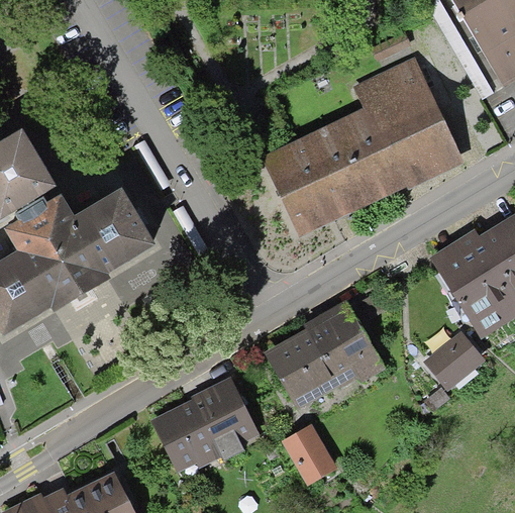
[(423,0),(480,96),(492,89),(440,0),(423,0)]
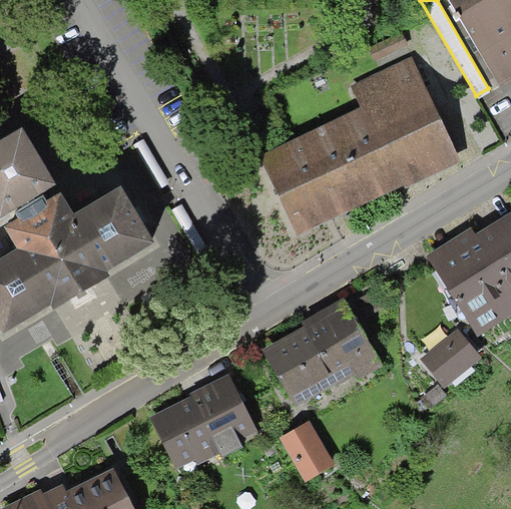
[(448,0),(500,83),(510,76),(510,0),(448,0)]
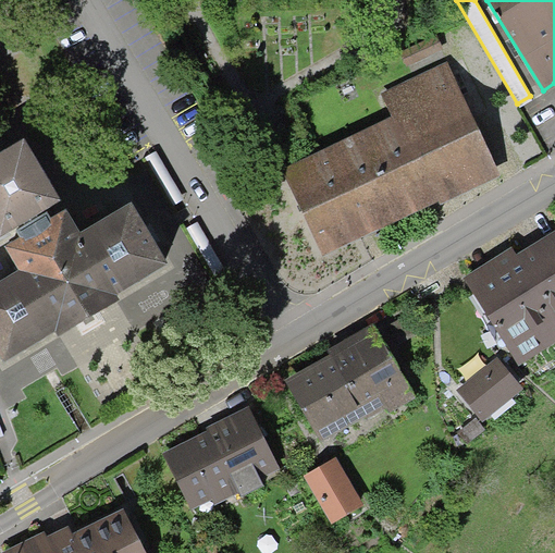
[(393,117),(282,168),(322,253),(427,204),(429,208),(500,174),(446,60),(381,91),(393,117)]
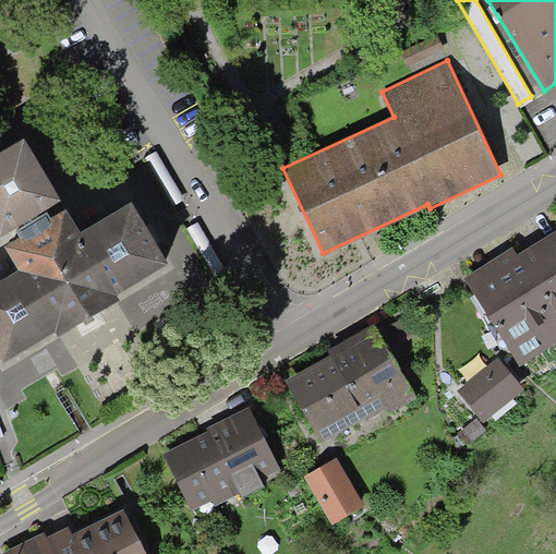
[(0,351),(9,366),(171,275),(131,204),(80,233),(64,207),(27,142),(0,157),(0,237),(19,269),(0,279),(0,351)]
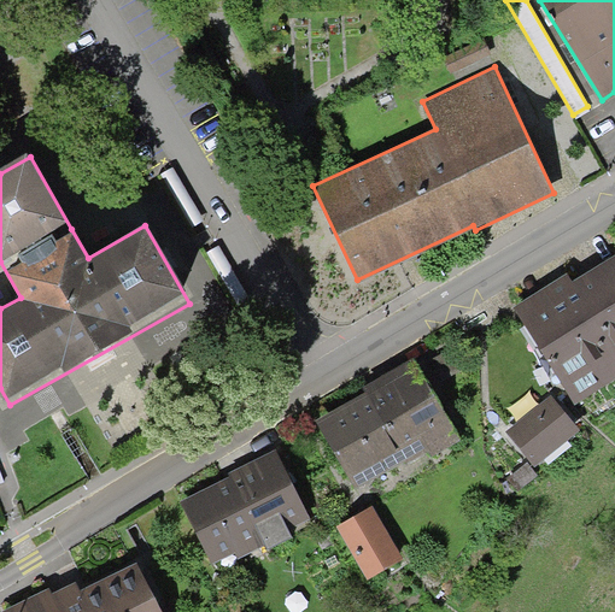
[(614,253),(572,280),(614,351),(614,253)]
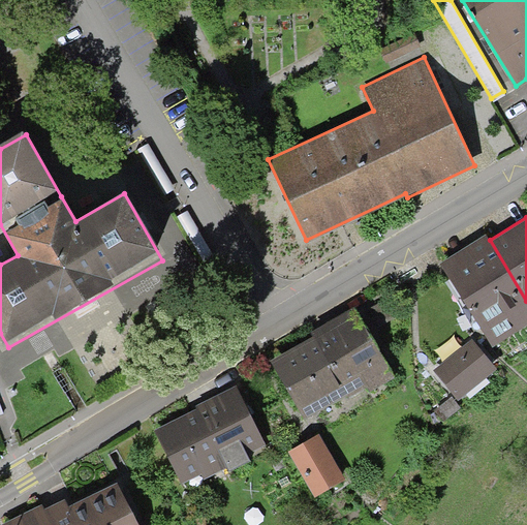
[(526,320),(526,301),(490,240),(485,233),(439,261),(490,344),(526,320)]
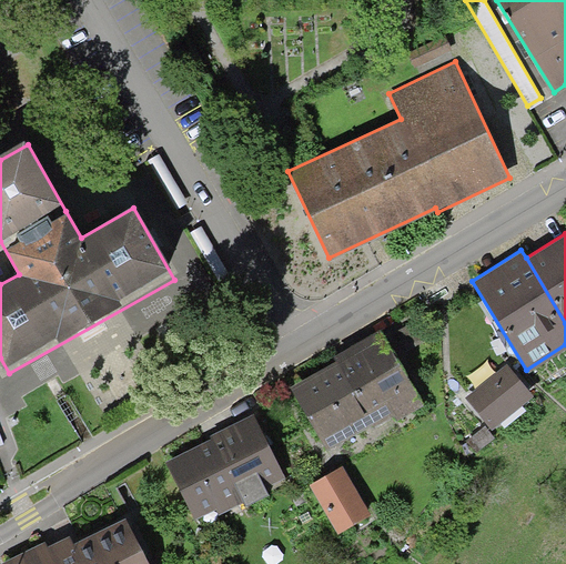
[(335,361),(290,386),(325,449),(369,423),(372,427),(393,416),(395,420),(423,404),(378,326),(331,354),(335,361)]
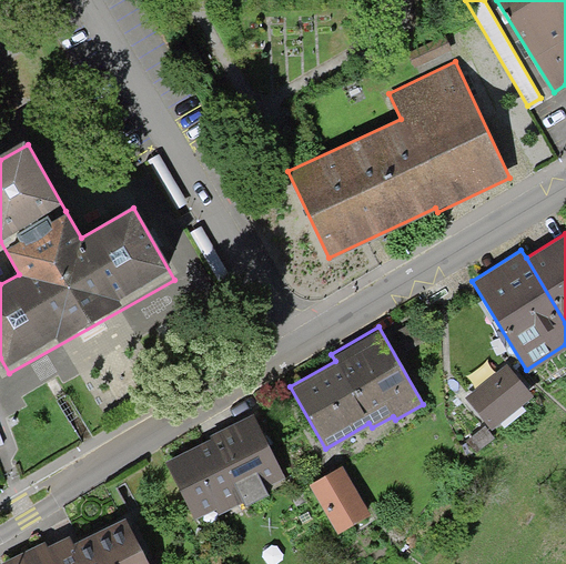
[(506,362),(464,395),(491,429),(533,395),(506,362)]
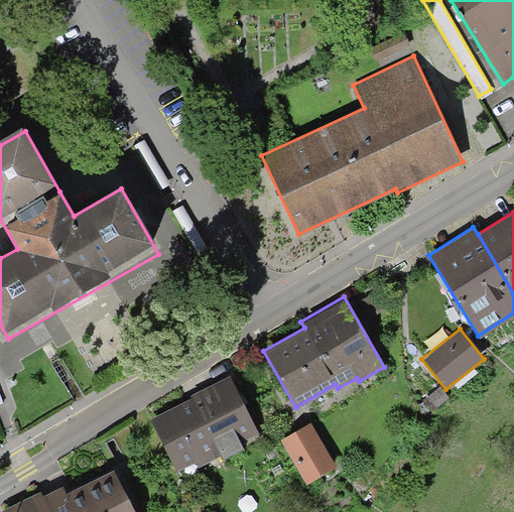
[(230,378),(149,418),(176,471),(194,463),(196,467),(220,455),(222,459),(243,449),(240,442),(258,433),(230,378)]
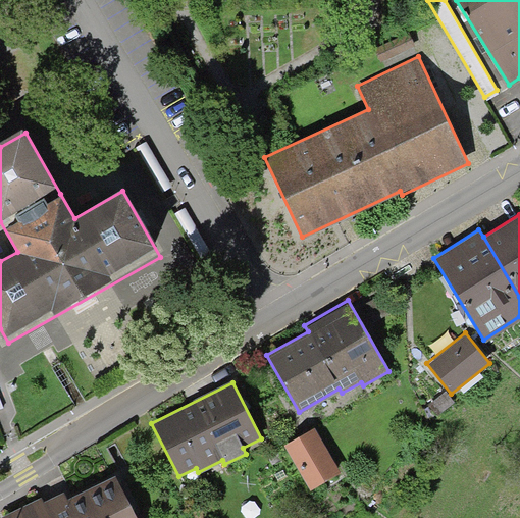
[(445,390),(426,403),(434,413),(452,400),(445,390)]
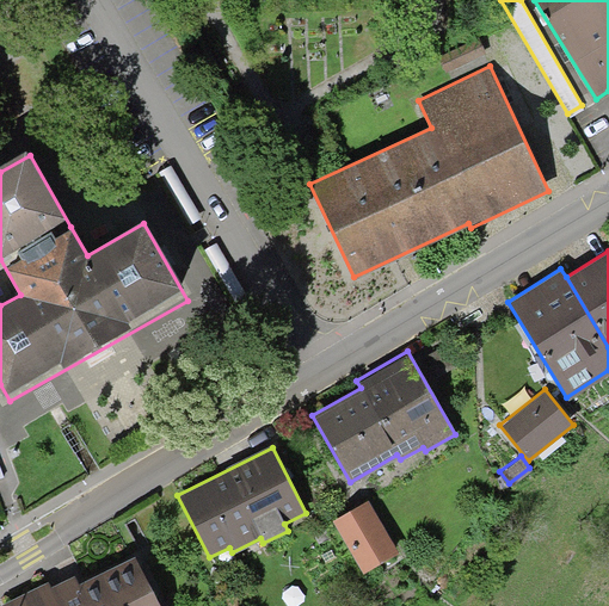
[(367,501),(332,521),(362,573),(397,552),(367,501)]
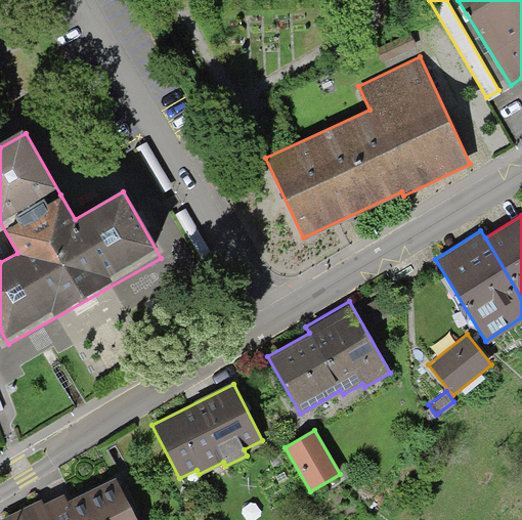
[(38,496),(2,515),(4,519),(136,519),(114,475),(66,500),(61,491),(41,502),(38,496)]
